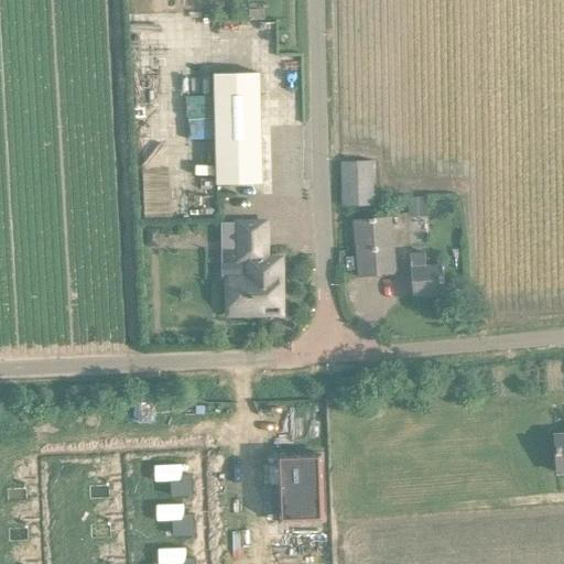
[(216,184),(261,183),(259,73),(214,74),(216,184)]
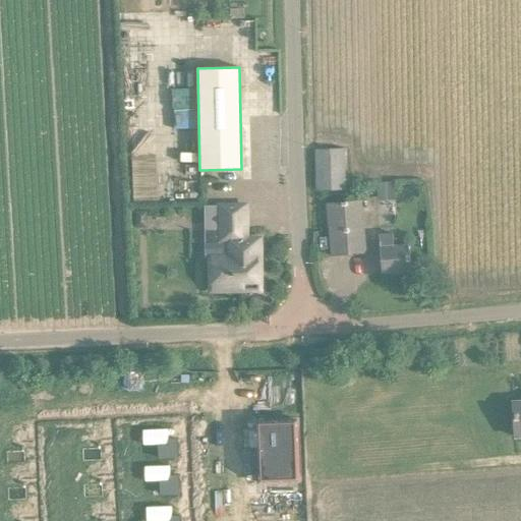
[(315,190),(346,189),(345,148),(315,149),(315,190)]
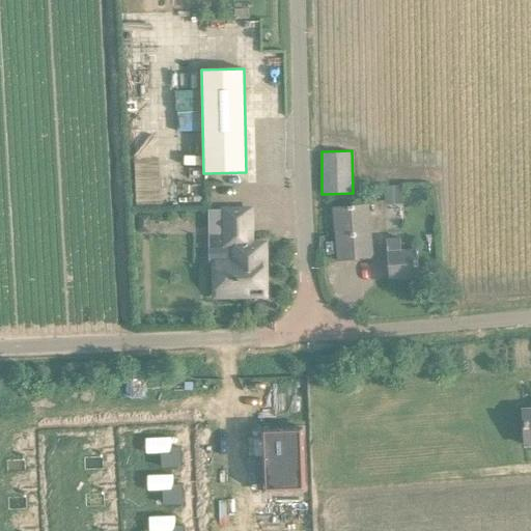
[(384,200),(400,200),(400,186),(384,187),(384,200)]
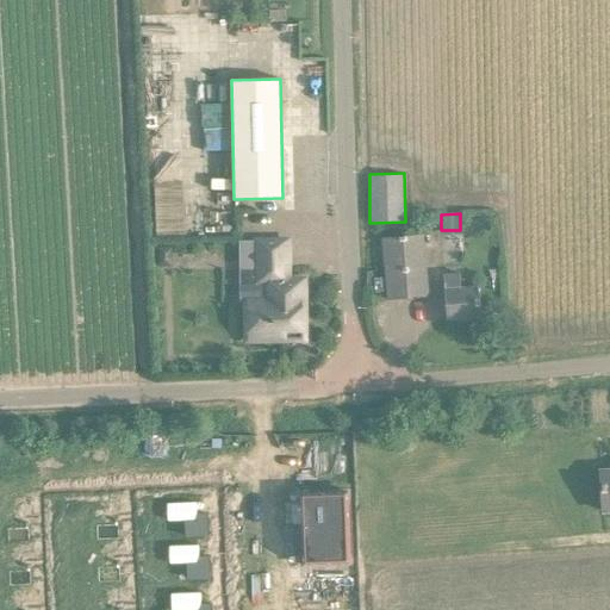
[(387,300),(429,297),(424,235),(383,238),(387,300)]
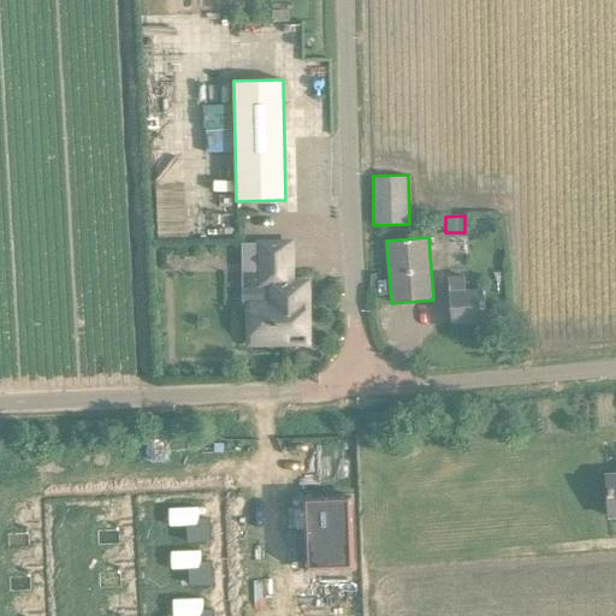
[(249,342),(295,342),(295,338),(307,338),(307,282),(290,282),(290,242),(258,243),(258,270),(268,270),(268,303),(249,303),(249,312),(247,317),(247,320),(247,325),(248,329),(249,333),(249,342)]
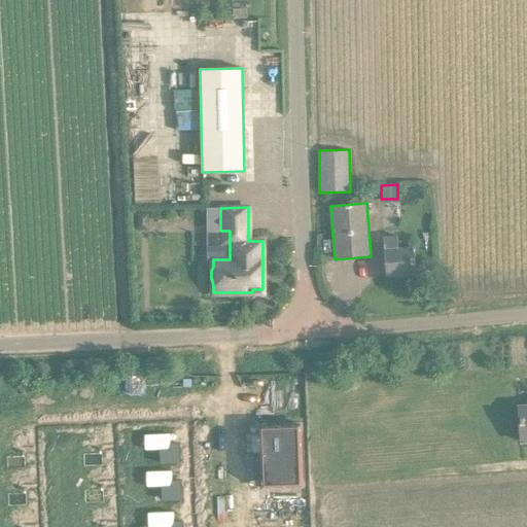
[(137,229),(143,229),(147,225),(147,214),(137,214),(137,229)]
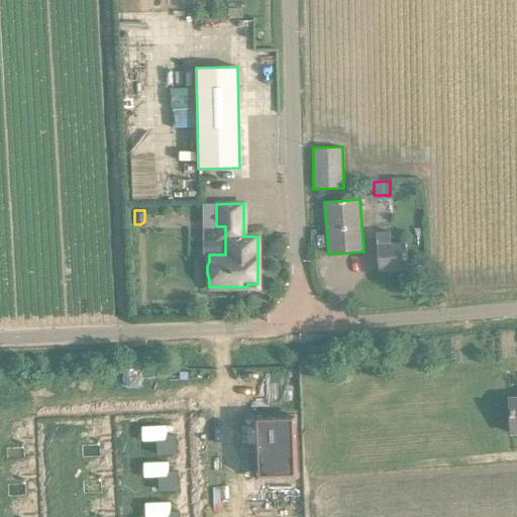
[(377,234),(380,273),(407,270),(405,244),(392,245),(390,233),(377,234)]
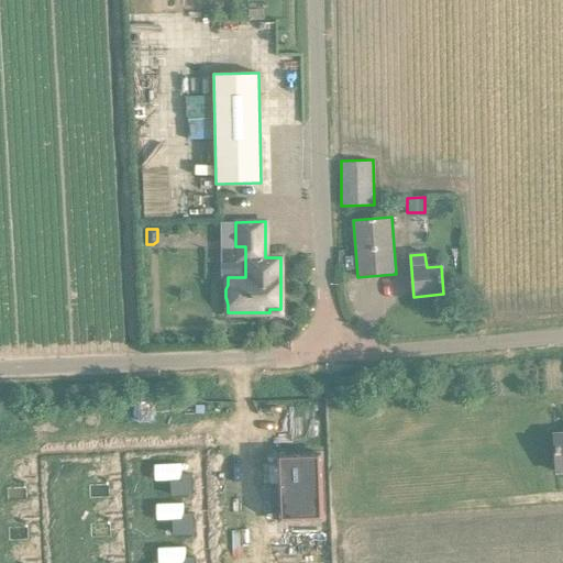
[(277,455),(279,521),(323,519),(321,453),(277,455)]
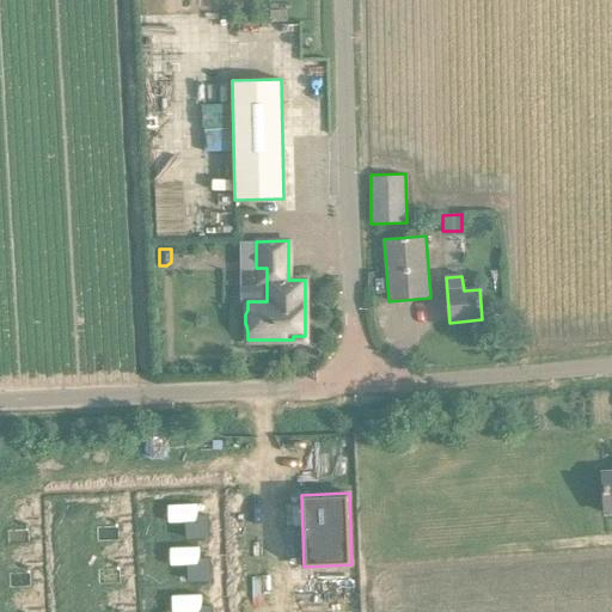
[(169,503),(169,520),(185,519),(187,534),(204,534),(203,502),(169,503)]
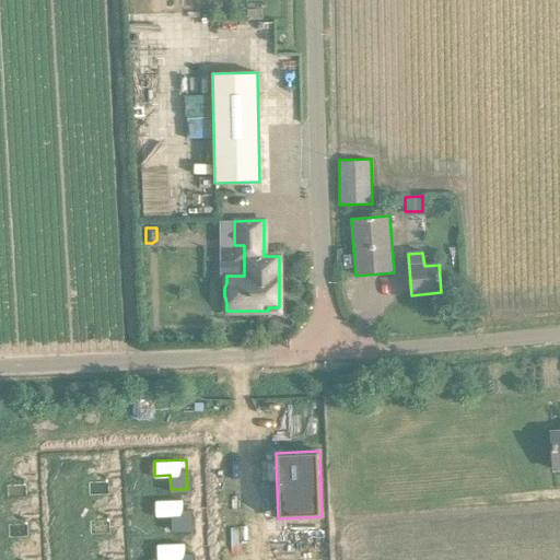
[(156,513),(184,513),(183,499),(156,499),(156,513)]
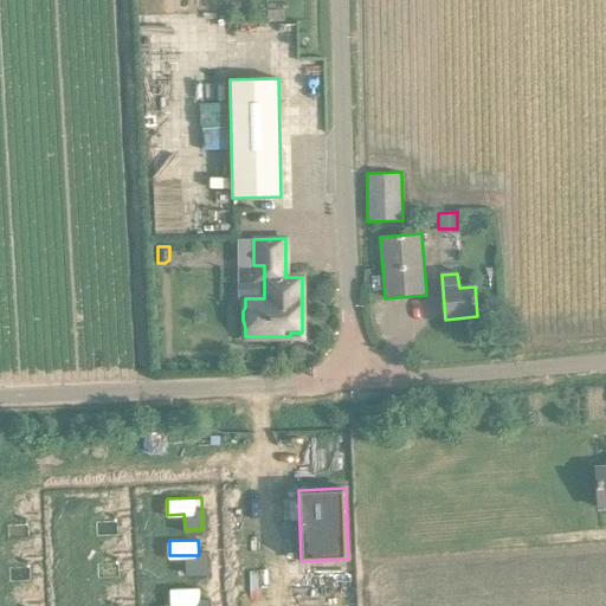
[(185,555),(187,573),(208,571),(207,553),(185,555)]
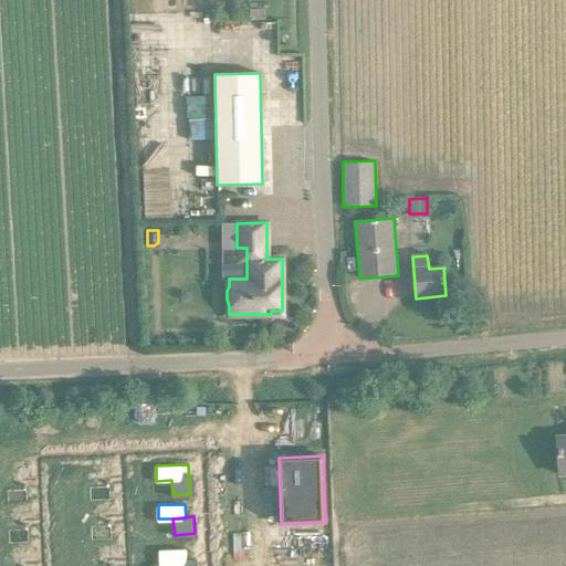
[(175,564),(175,565),(196,565),(196,558),(187,558),(187,547),(160,548),(160,565),(175,564)]
